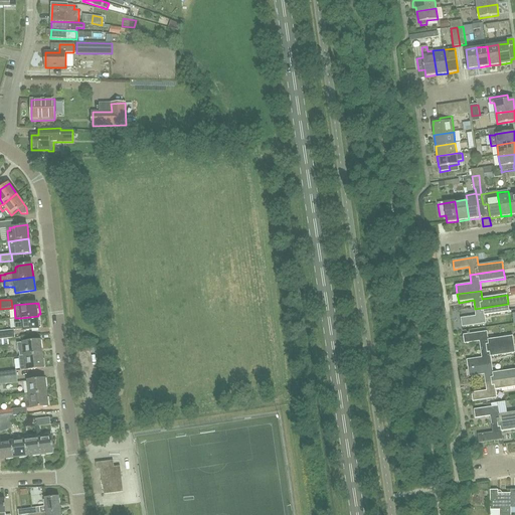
[(508,304),(475,309),(476,316),(461,318),(462,323),(462,327),(486,324),(485,315),(509,312),(508,304)]
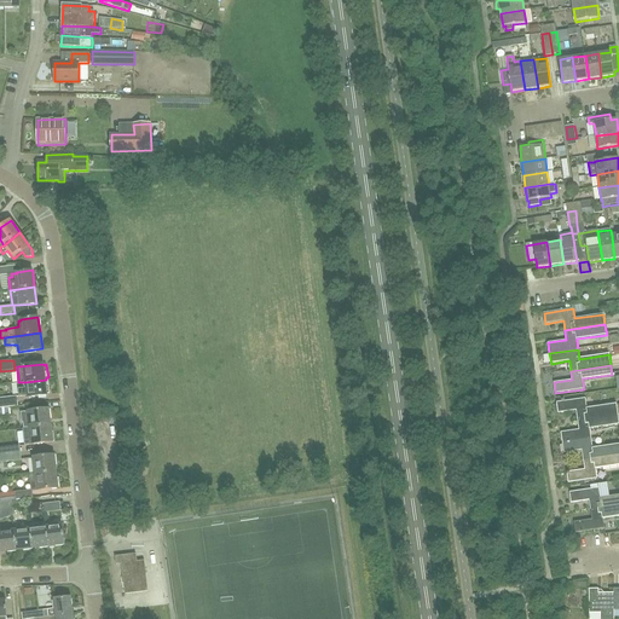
[(46,380),(25,382),(18,382),(19,387),(21,397),(27,395),(28,398),(47,395),(47,393),(50,393),(48,381),(46,381),(46,380)]
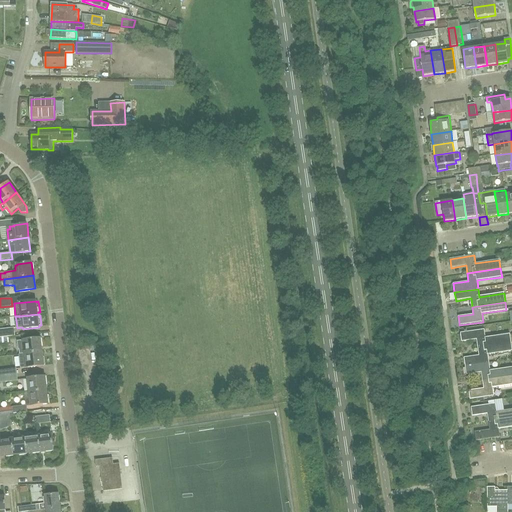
[(0,338),(15,336),(14,328),(0,329),(0,338)]
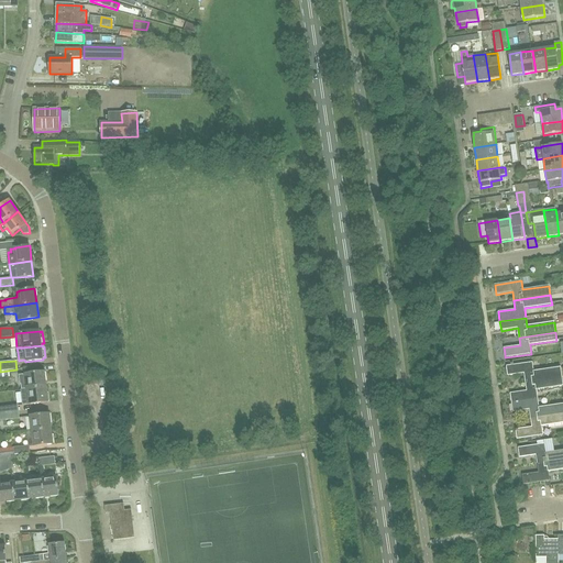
[(525,382),(562,377),(560,367),(533,372),(532,362),(506,366),(507,376),(523,374),(525,382)]
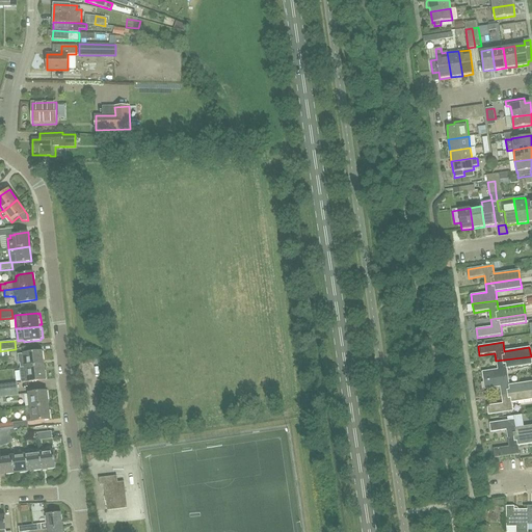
[(18,354),(19,364),(20,364),(21,369),(26,368),(44,366),(42,352),(18,354)]
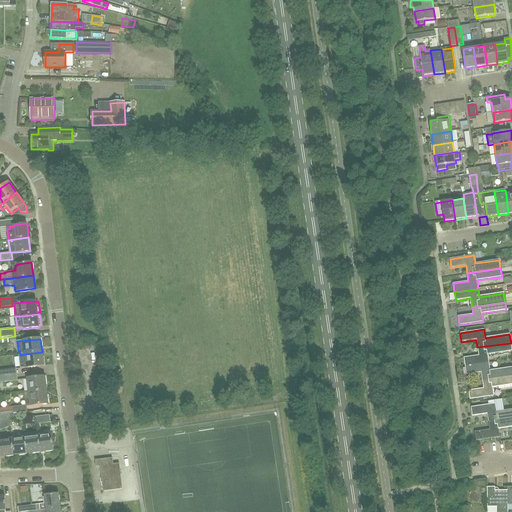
[(465,366),(489,363),(488,355),(511,351),(511,343),(477,347),(479,356),(464,358),(465,366)]
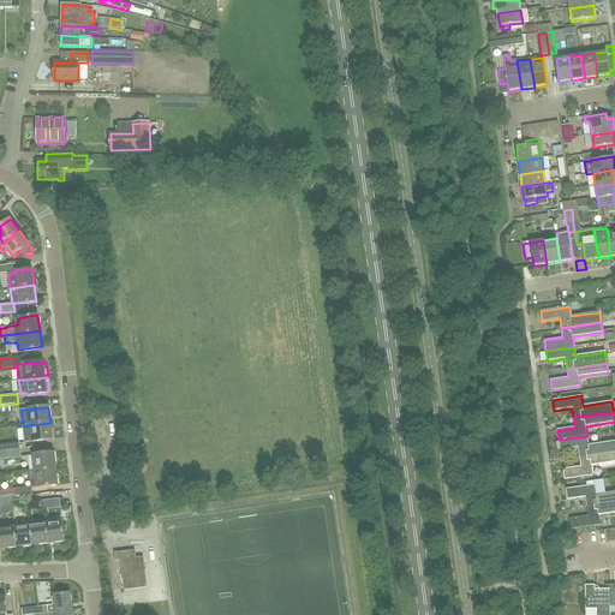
[(52,440),(51,423),(30,425),(31,442),(52,440)]
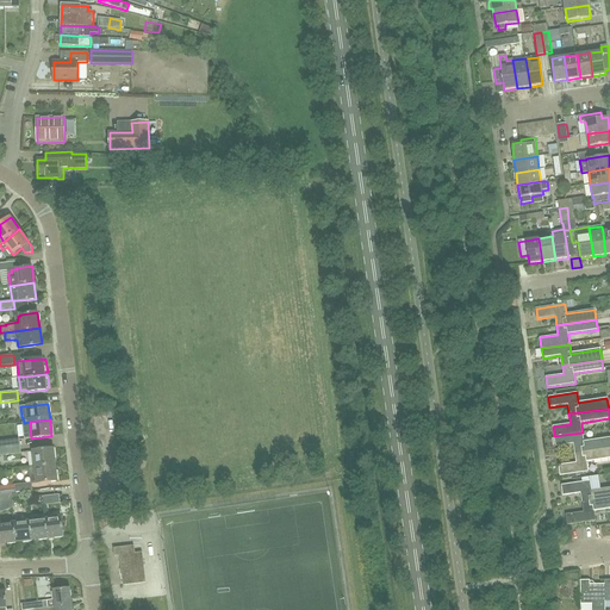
[(574,454),(609,448),(609,437),(584,442),(583,433),(554,436),(555,447),(573,444),(574,454)]
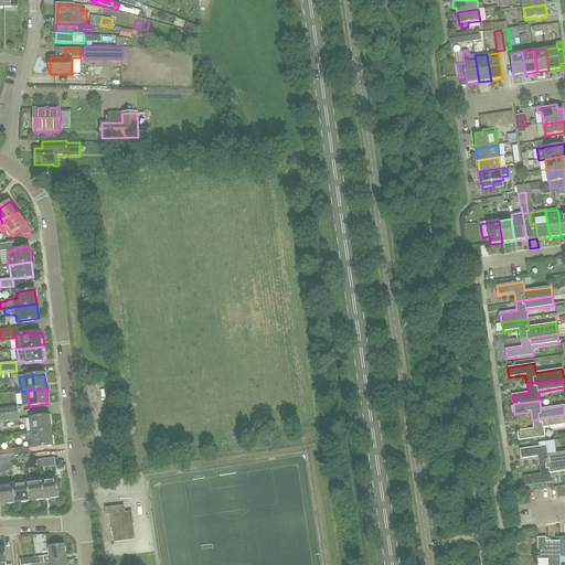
[(19,414),(0,415),(0,423),(20,420),(19,414)]
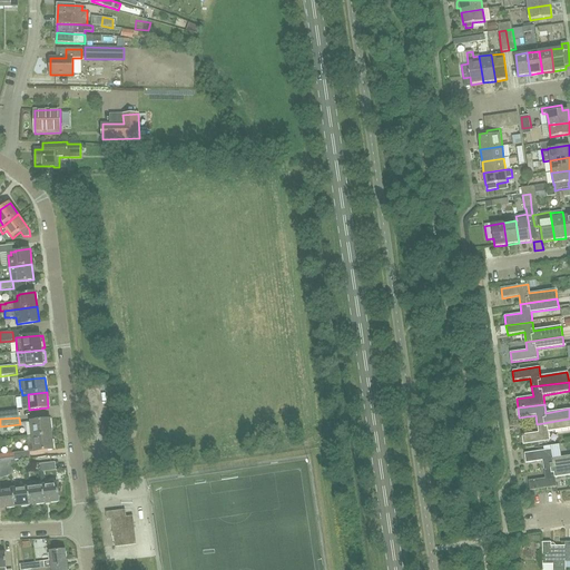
[(569,419),(537,424),(538,433),(522,435),(523,444),(550,441),(548,432),(569,428),(569,419)]
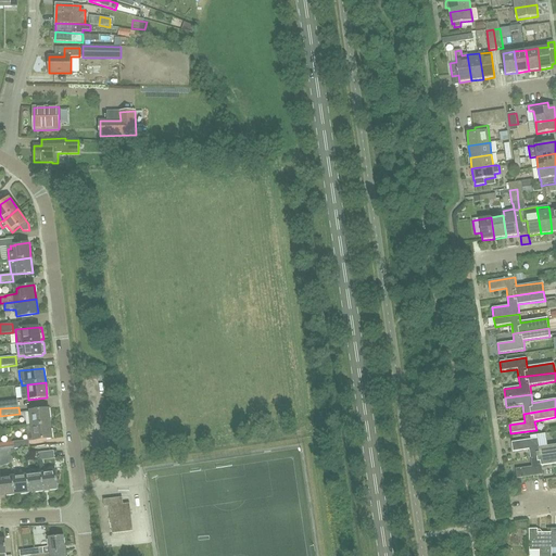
[(30,412),(32,426),(50,425),(48,409),(30,412)]
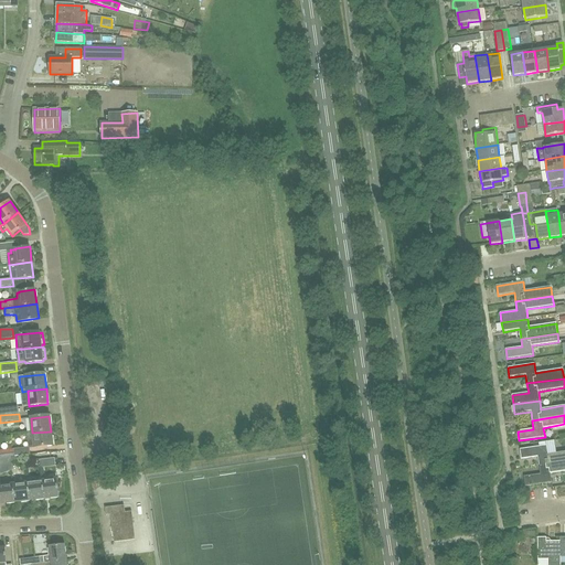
[(51,432),(32,433),(27,434),(28,439),(33,439),(34,448),(53,446),(51,432)]
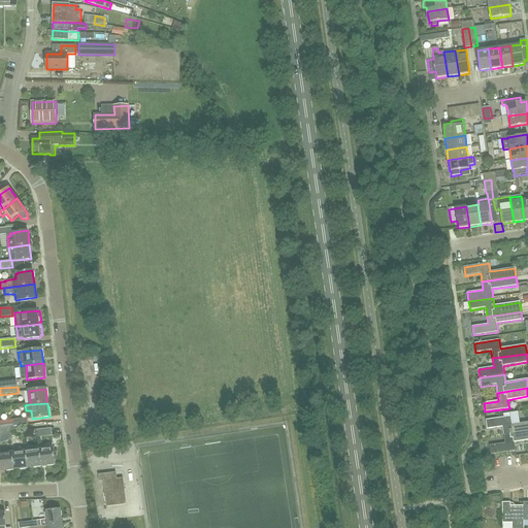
[(503,435),(527,431),(527,422),(512,425),(510,417),(486,420),(487,429),(502,427),(503,435)]
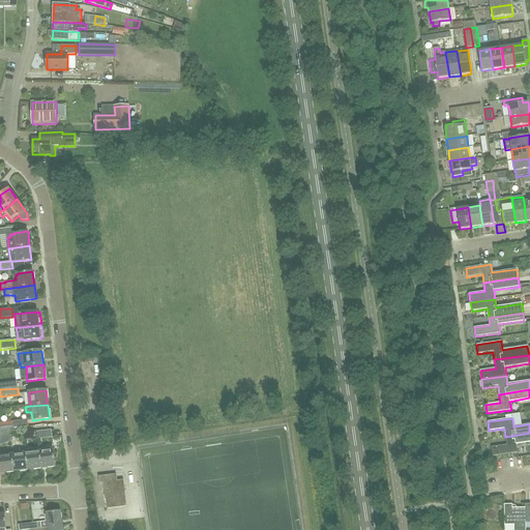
[(0,430),(13,429),(29,427),(28,421),(28,420),(26,420),(0,422),(0,430)]
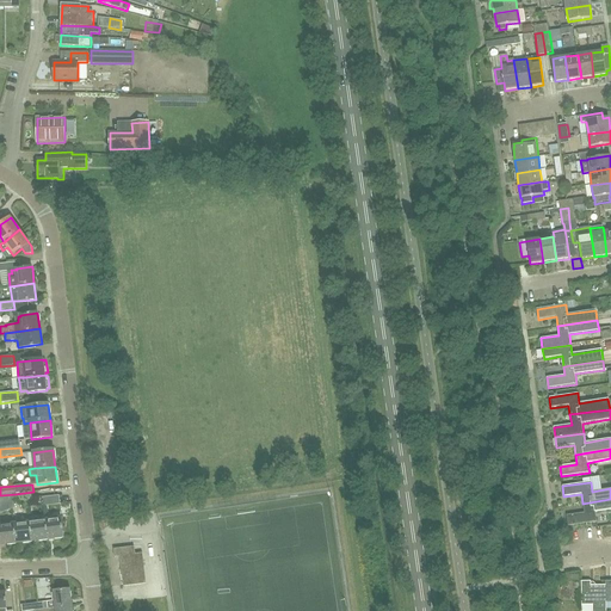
[(16,494),(0,495),(0,504),(13,501),(12,495),(16,494)]
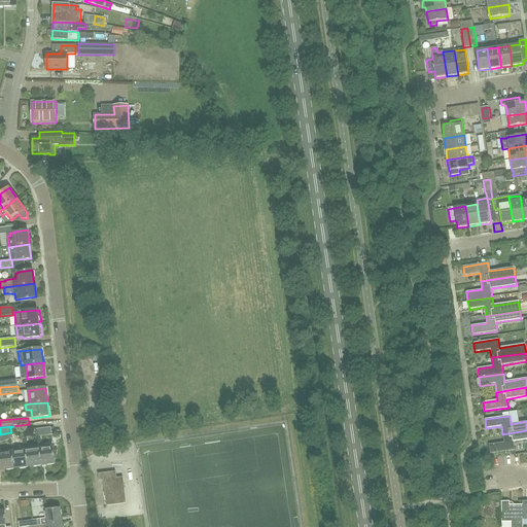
[(36,429),(37,437),(51,435),(50,427),(36,429)]
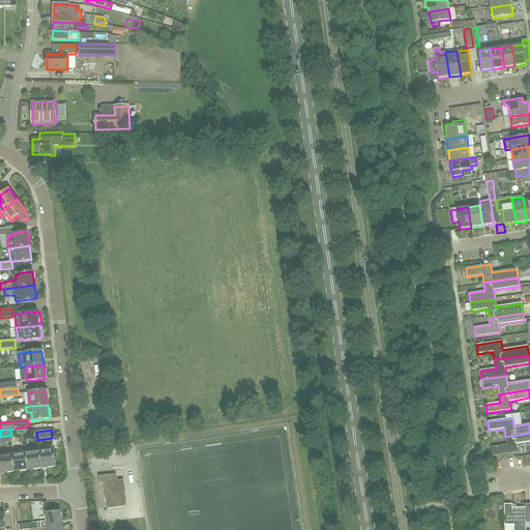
[(529,433),(505,437),(506,445),(492,447),(493,457),(517,452),(516,444),(529,442),(529,433)]
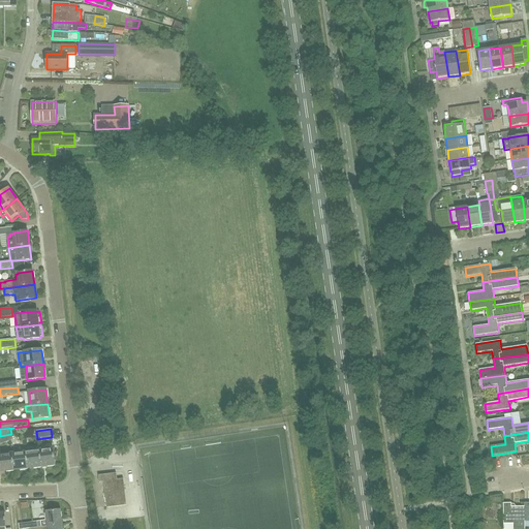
[(11,434),(0,436),(0,444),(3,444),(12,440),(11,434)]
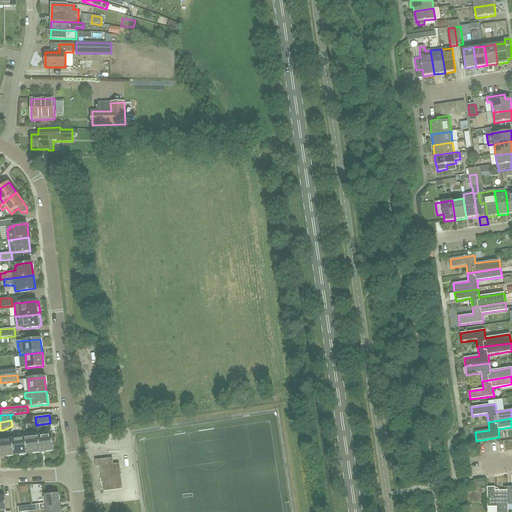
[(38,436),(40,453),(54,451),(52,434),(38,436)]
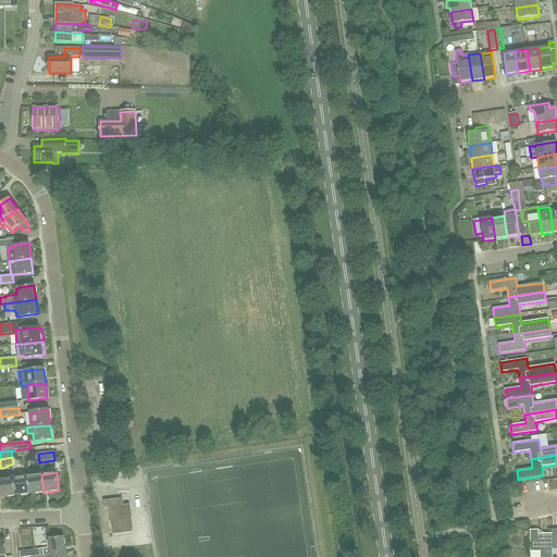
[(44,493),(41,474),(26,475),(29,495),(44,493)]
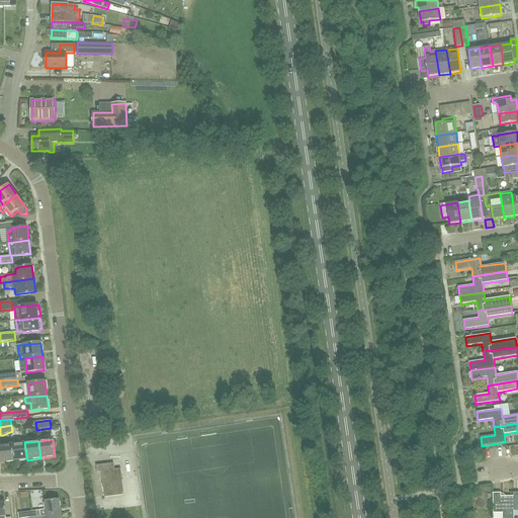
[(27,460),(24,442),(11,444),(13,462),(27,460)]
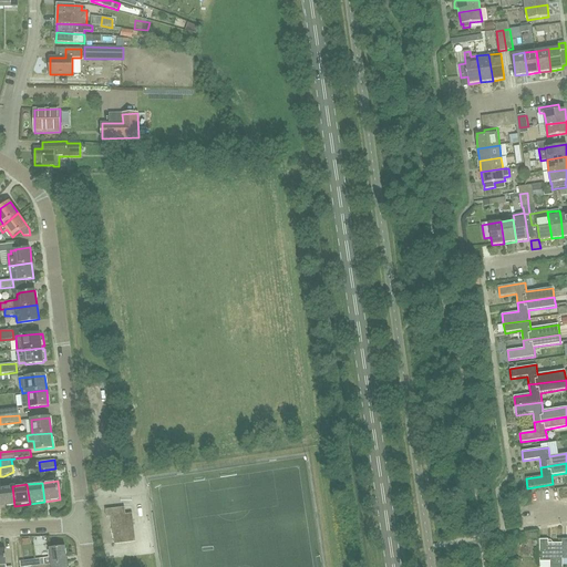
[(0,507),(14,506),(12,486),(0,487),(0,507)]
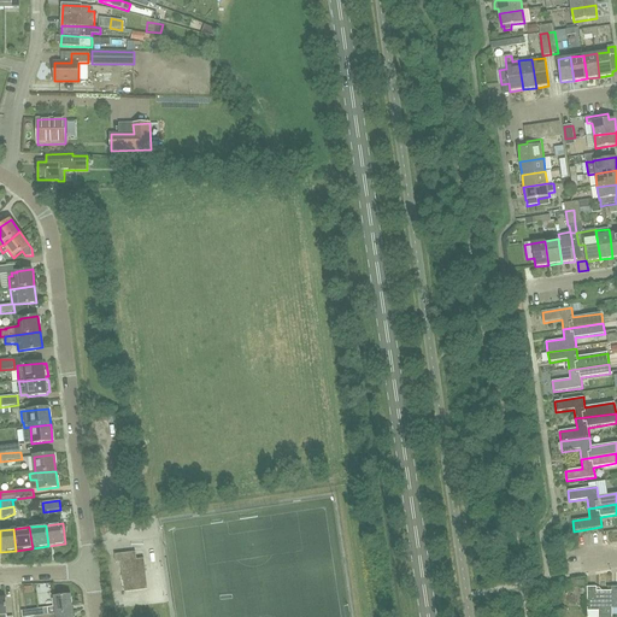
[(135,553),(115,556),(116,563),(121,563),(124,593),(147,591),(144,559),(136,560),(135,553)]
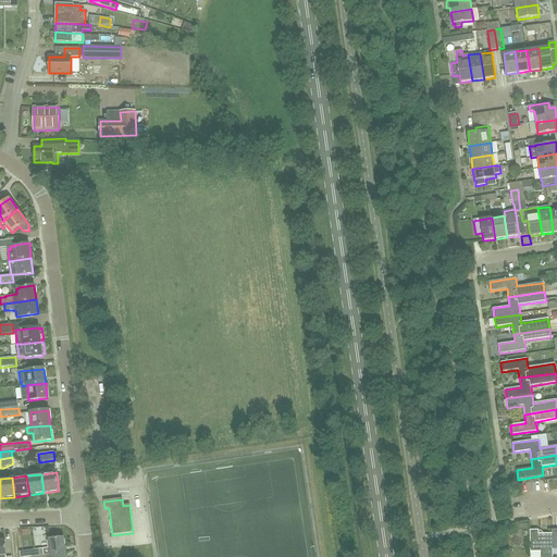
[(540,552),(540,555),(540,556),(552,556),(553,549),(552,534),(539,534),(539,530),(530,531),(530,552),(540,552)]
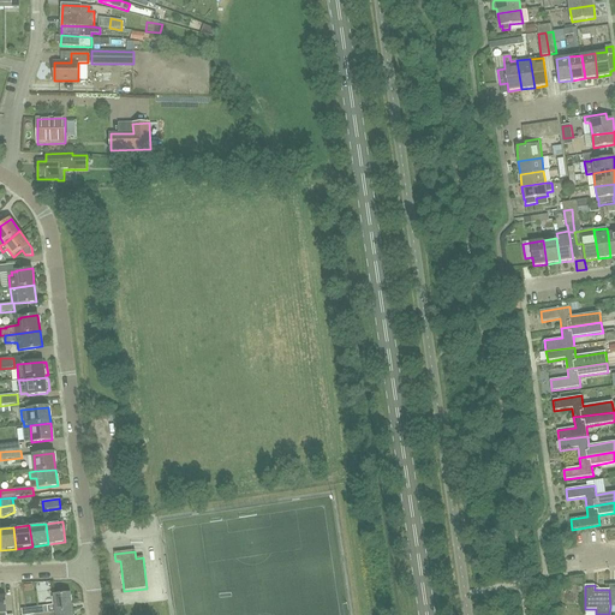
[(55,613),(73,610),(71,593),(54,596),(55,613)]
